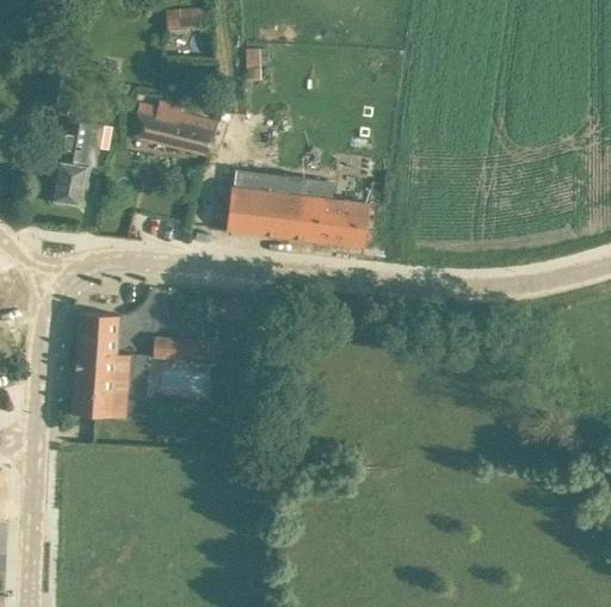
[(167,30),(213,29),(211,16),(204,16),(204,11),(166,12),(167,30)]
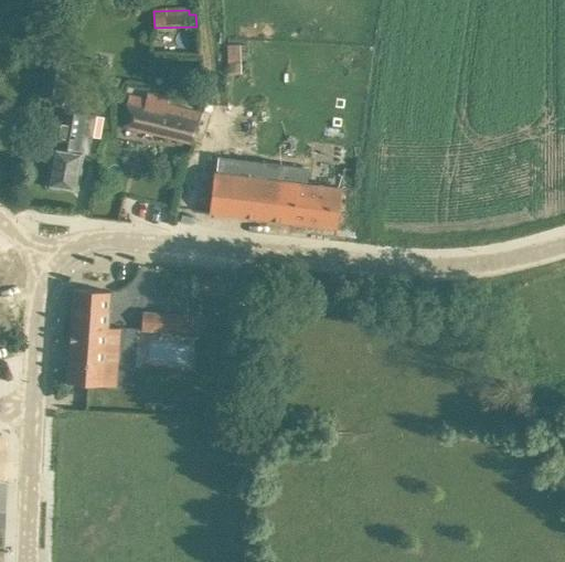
[(227,62),(241,62),(240,48),(227,48),(227,62)]
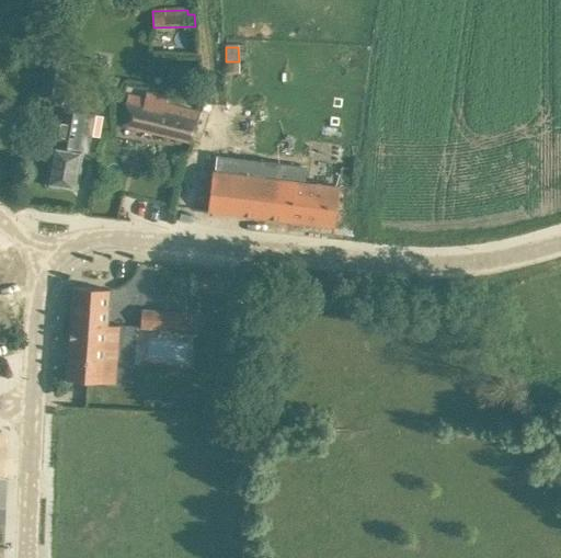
[(169,78),(170,63),(156,61),(155,76),(169,78)]
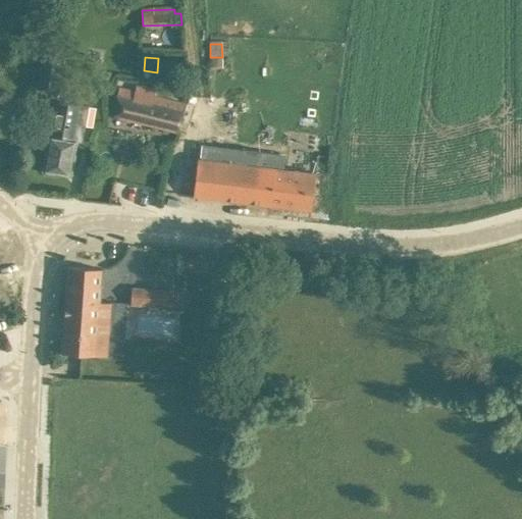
[(183,114),(185,106),(154,99),(156,91),(136,86),(134,92),(120,89),(119,92),(117,98),(113,118),(177,134),(183,114)]
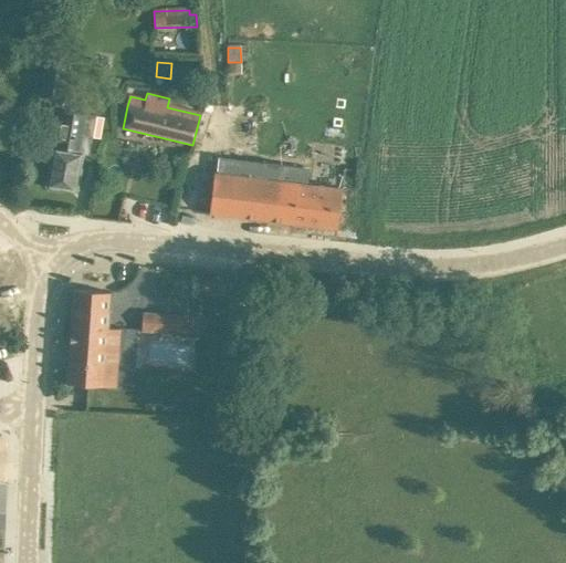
[(90,157),(93,139),(97,117),(60,111),(53,152),(52,152),(50,164),(45,186),(51,187),(52,190),(59,191),(62,188),(77,191),(84,156),(90,157)]
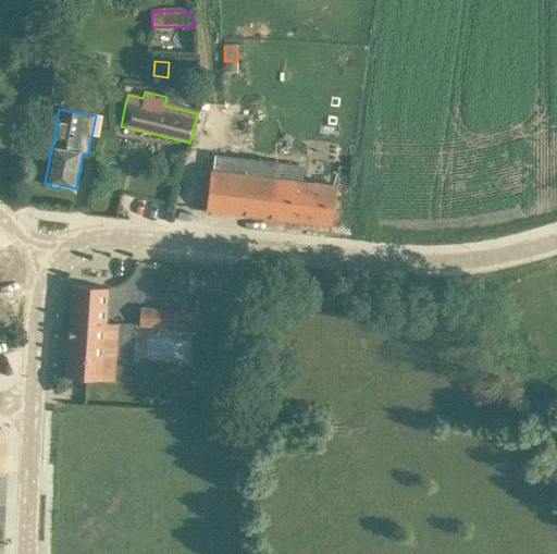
[(332,228),(335,206),(339,170),(319,168),(317,184),(306,183),(307,172),(212,160),(210,173),(196,172),(195,188),(192,210),(209,212),(209,211),(330,226),(332,228)]
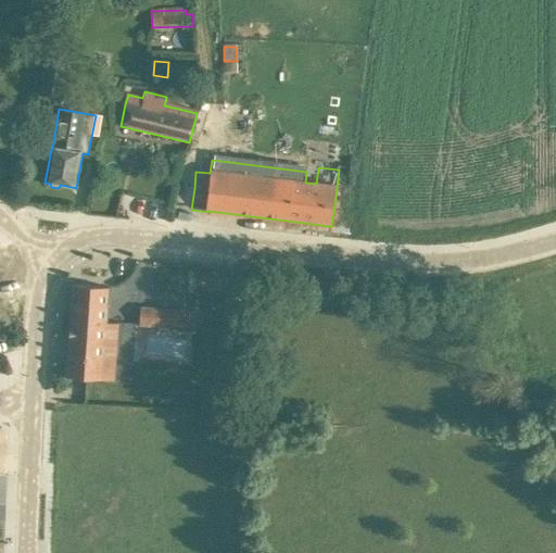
[(114,382),(118,325),(106,324),(108,308),(109,289),(73,286),(66,378),(114,382)]
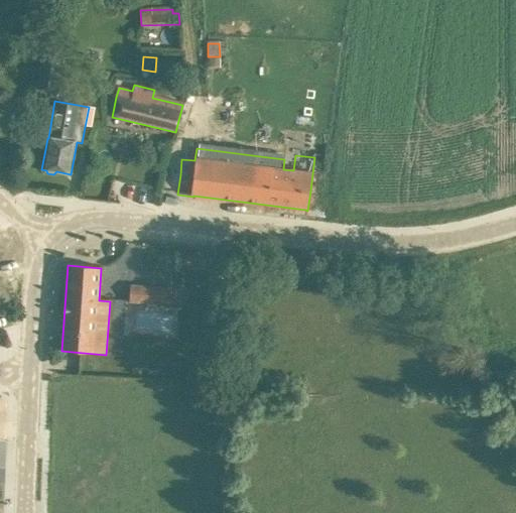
[(129,304),(161,306),(162,288),(130,286),(129,304)]
